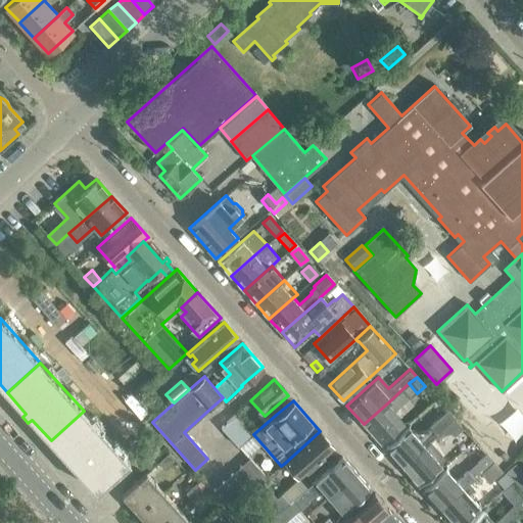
[(364,424),(381,442),(406,420),(389,401),(364,424)]
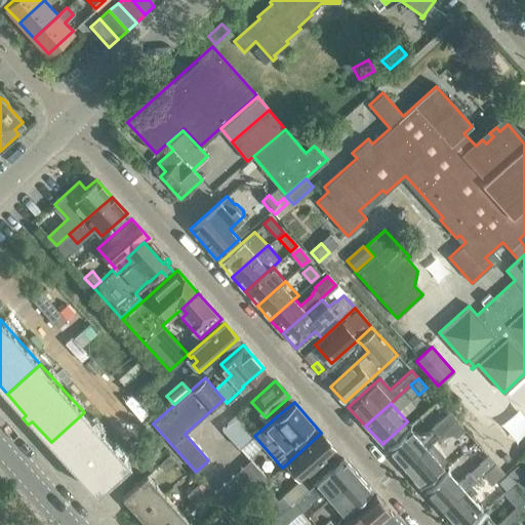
[(129,462),(84,412),(51,442),(71,463),(67,468),(72,474),(76,470),(95,492),(129,462)]
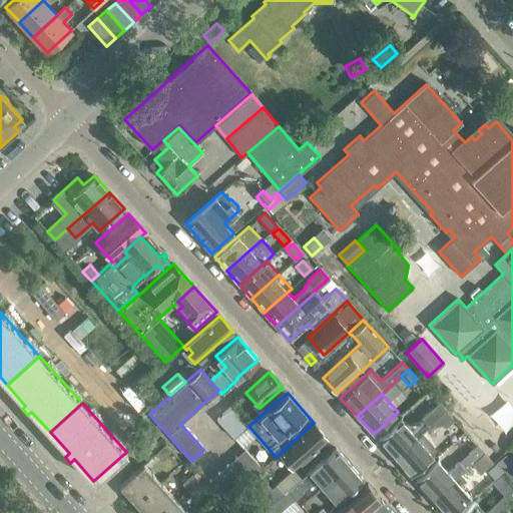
[(232,405),(217,418),(234,437),(249,425),(232,405)]
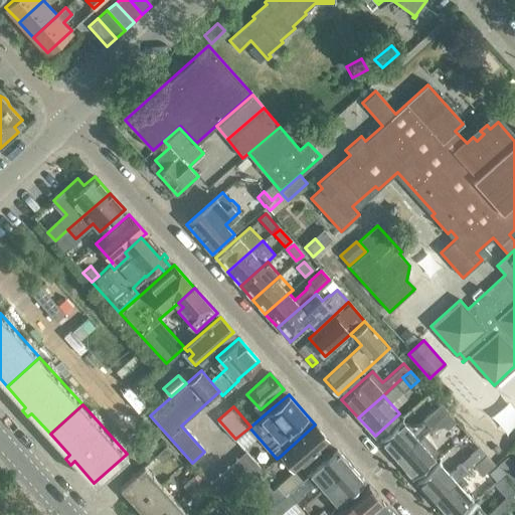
[(423,435),(425,433),(445,415),(439,408),(419,425),(410,425),(403,418),(379,441),(395,459),(420,437),(423,435)]
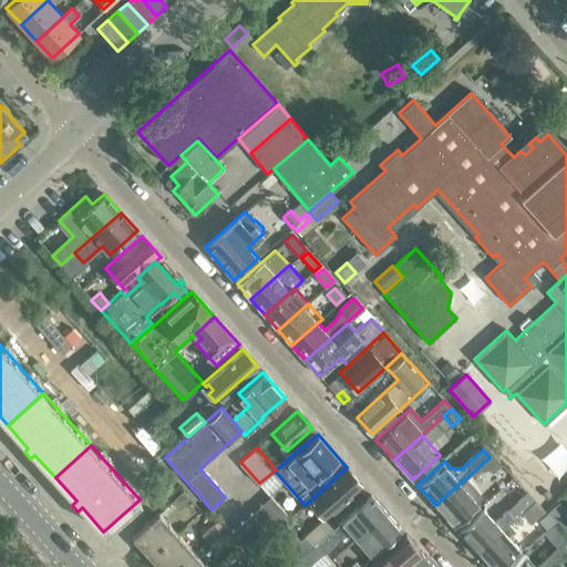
[(487,471),(493,473),(500,467),(490,457),(468,476),(468,477),(487,471)]
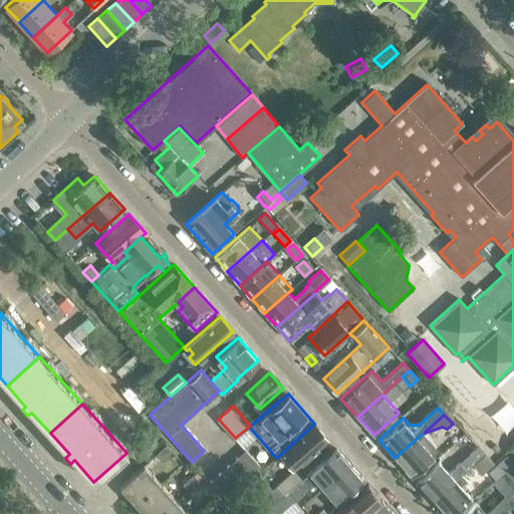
[(294,470),(328,440),(314,424),(280,455),(294,470)]
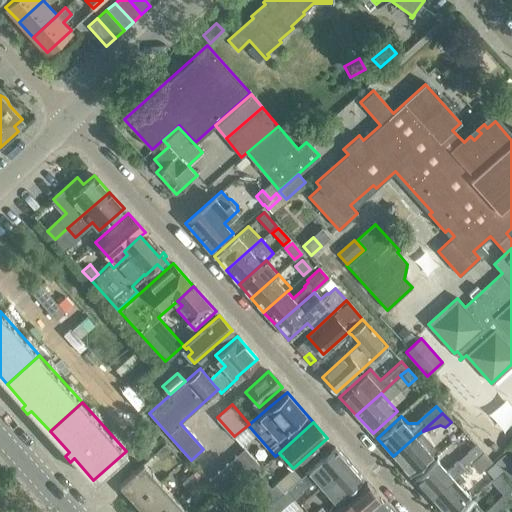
[(434,447),(421,432),(418,434),(393,456),(410,475),(432,455),(431,454),(434,447)]
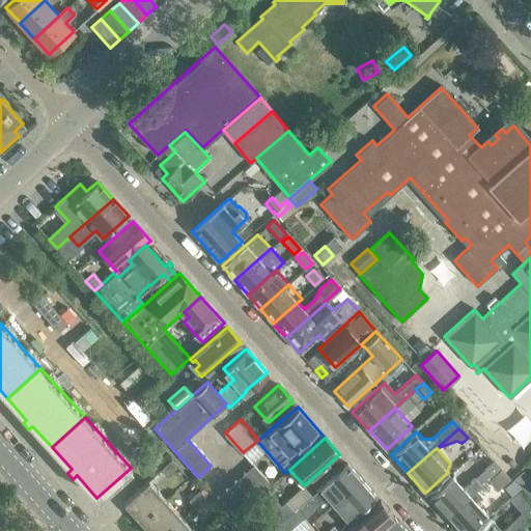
[(161,469),(167,475),(176,466),(171,459),(161,469)]
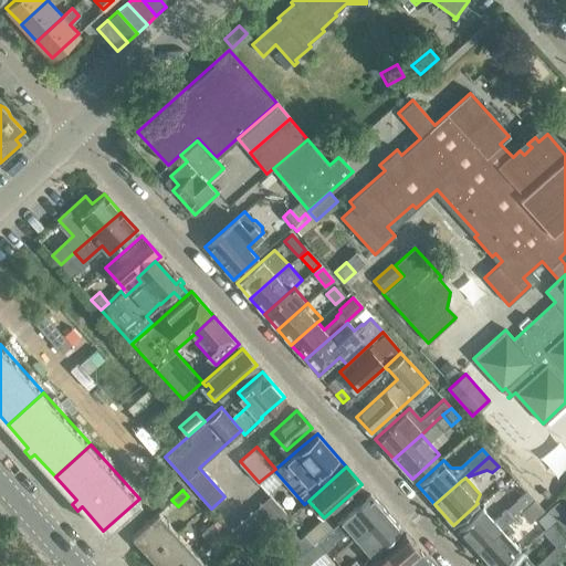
[(515,502),(522,509),(534,498),(526,490),(514,501),(515,502)]
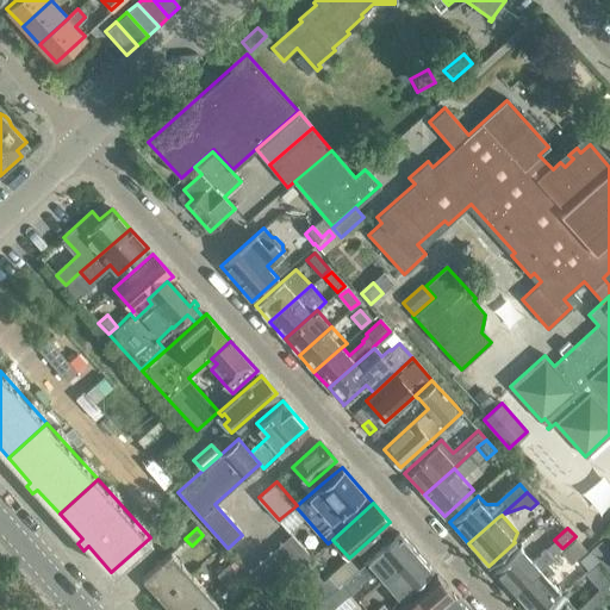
[(384,579),(416,552),(399,533),(337,586),(313,607),(316,609),(330,609),(360,584),(359,583),(375,570),(384,579)]
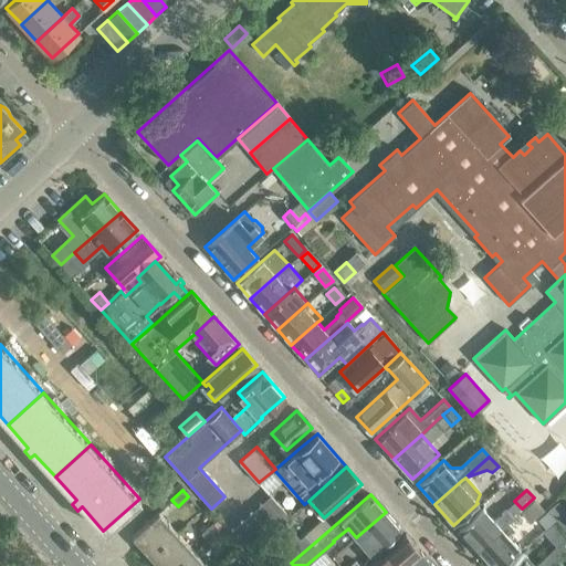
[(289,517),(280,507),(270,495),(250,513),(270,534),(289,517)]
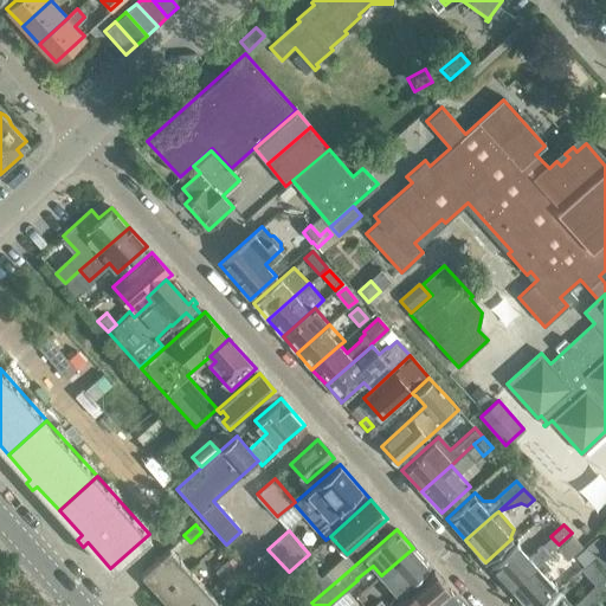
[(559,545),(556,547),(567,559),(582,545),(572,533),(559,545)]
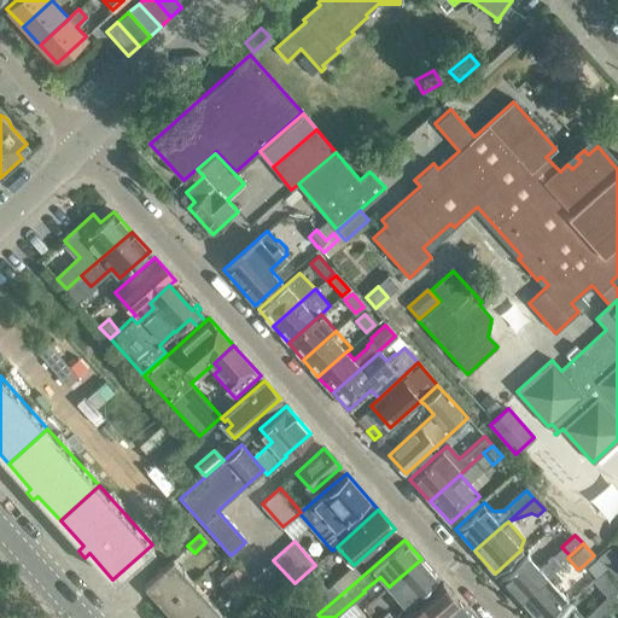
[(598,557),(617,579),(617,557),(608,547),(598,557)]
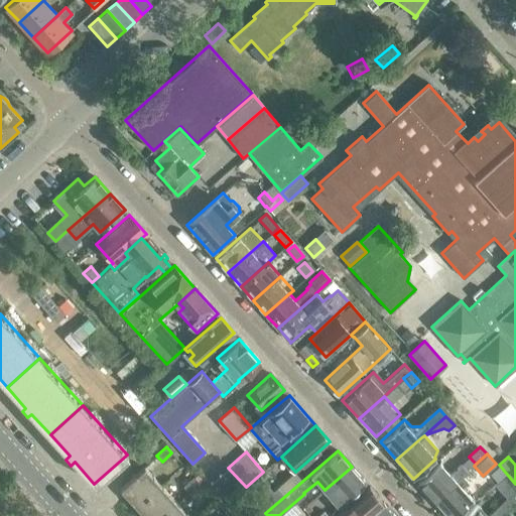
[(424,477),(417,483),(433,502),(462,476),(468,471),(461,464),(452,472),(442,461),(424,477)]
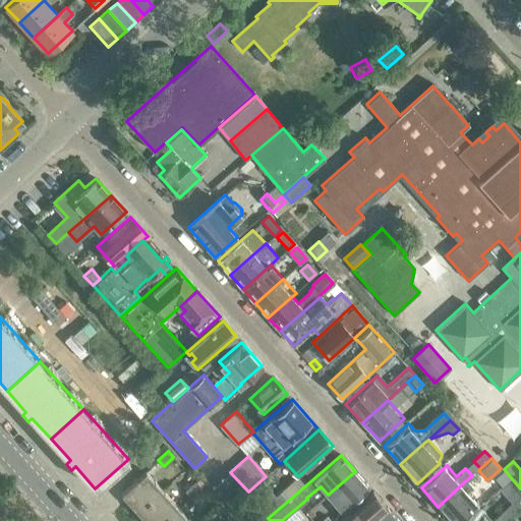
[(146,471),(121,493),(138,512),(162,489),(146,471)]
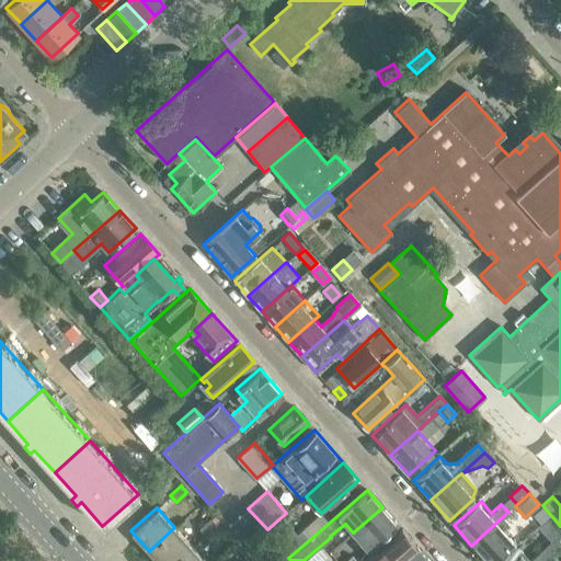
[(375,542),(375,544),(398,525),(382,507),(353,533),(368,549),(375,542)]
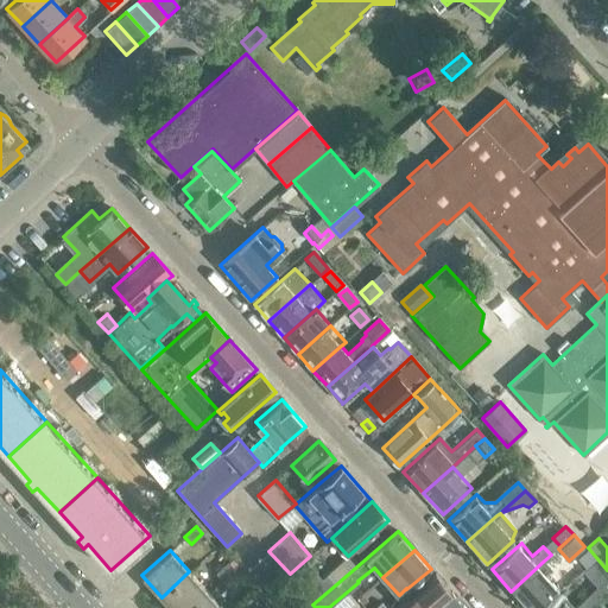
[(268,591),(290,574),(268,551),(248,570),(268,591)]
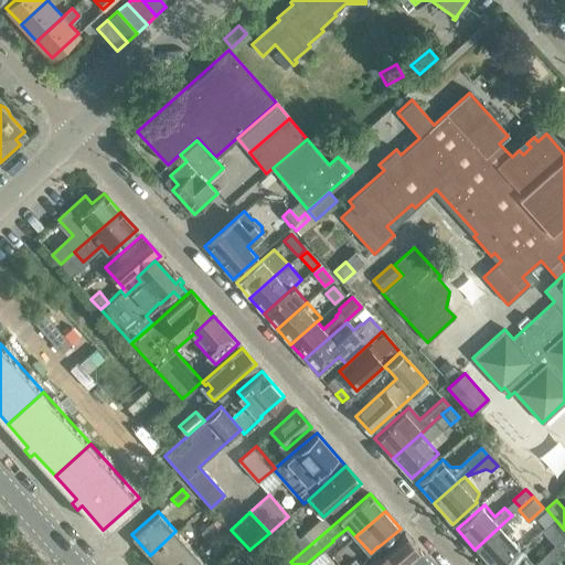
[(508,564),(547,564),(548,564),(564,548),(564,532),(554,520),(543,531),(554,544),(535,563),(524,551),(508,564)]
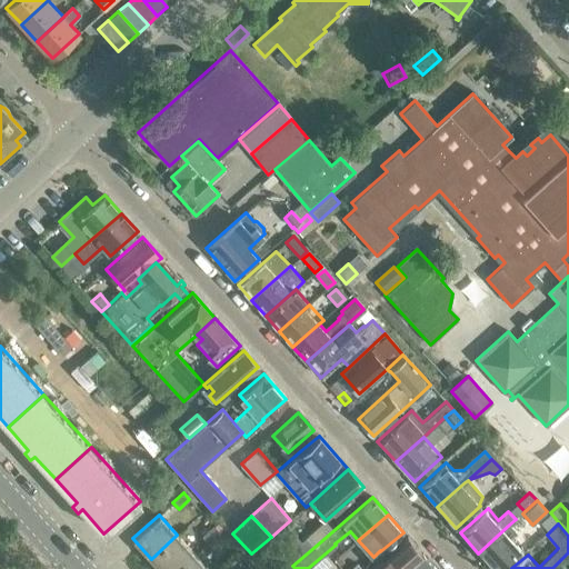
[(300,541),(286,525),(269,539),(292,566),(315,547),(306,538),(300,541)]
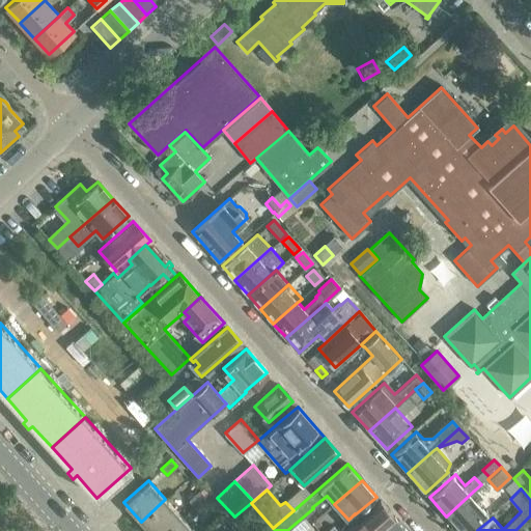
[(446,516),(459,530),(468,530),(488,512),(477,500),(481,497),(475,490),(472,494),(446,516)]
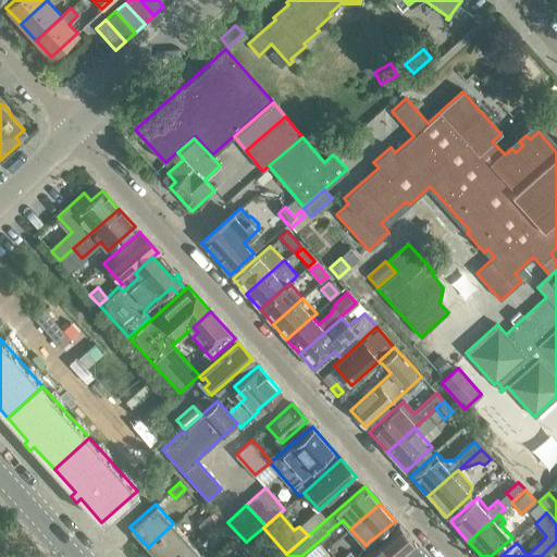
[(198,524),(205,531),(215,522),(209,515),(198,524)]
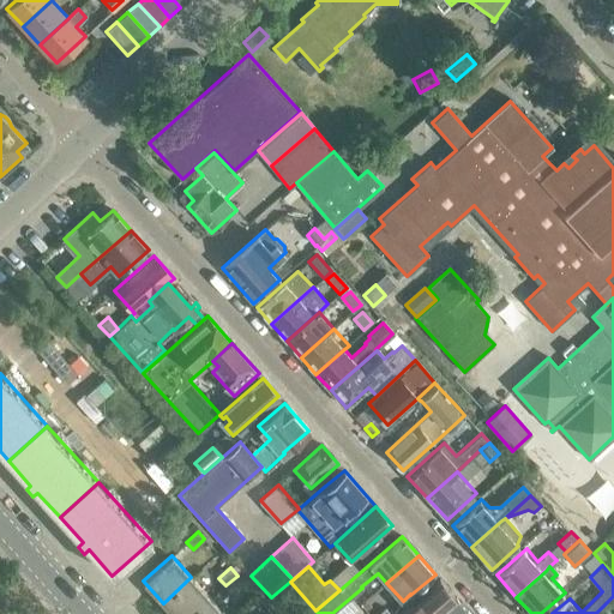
[(226,585),(233,594),(244,583),(238,576),(226,585)]
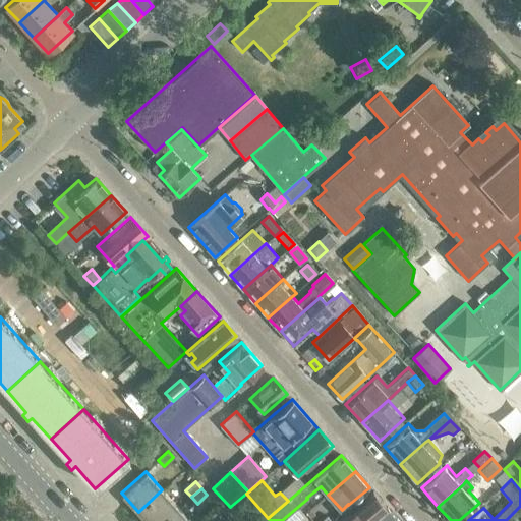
[(164,520),(179,508),(162,489),(138,512),(146,520),(164,520)]
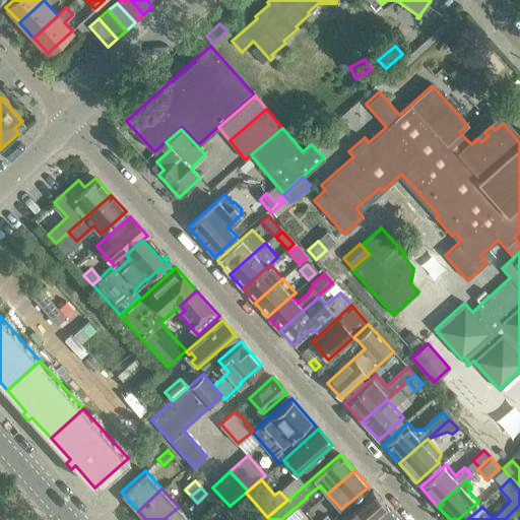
[(370,519),(386,506),(372,491),(337,519),(370,519)]
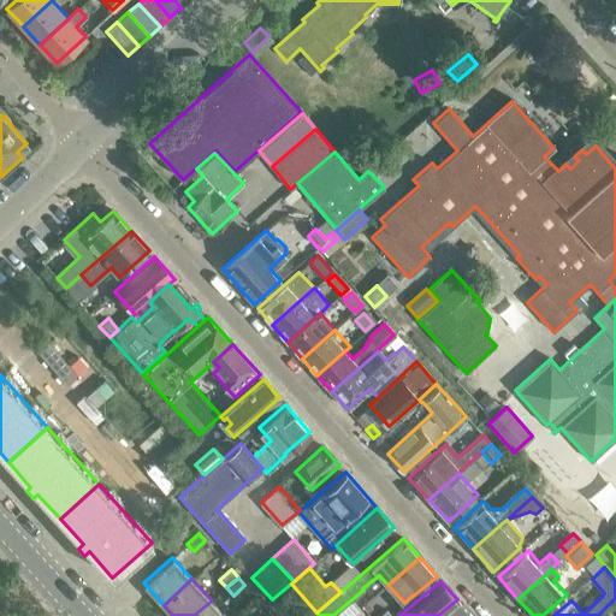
[(438,615),(472,615),(469,614),(471,614),(457,599),(438,615)]
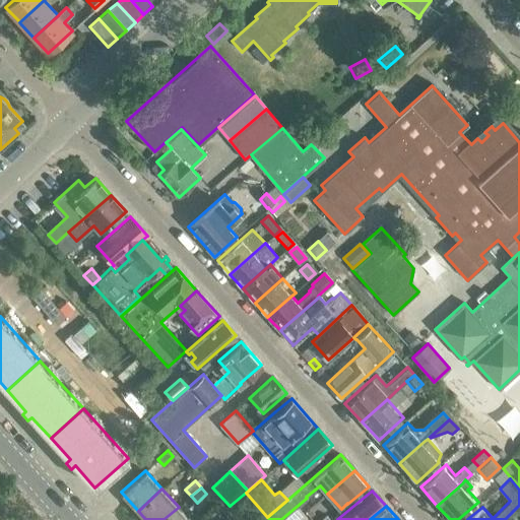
[(164,519),(189,519),(179,507),(164,519)]
